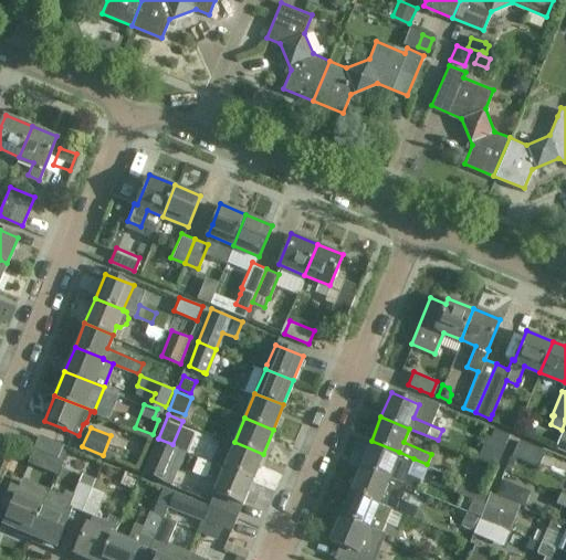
[(499,436),(493,450),(501,452),(510,432),(502,430),(499,436)]
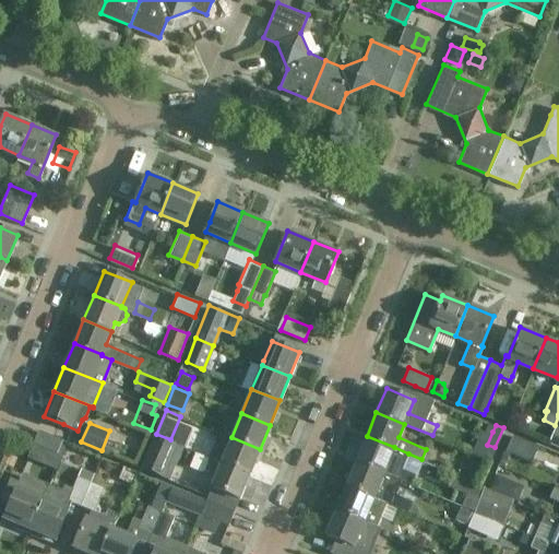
[(558,426),(555,425),(548,441),(558,446),(558,426)]
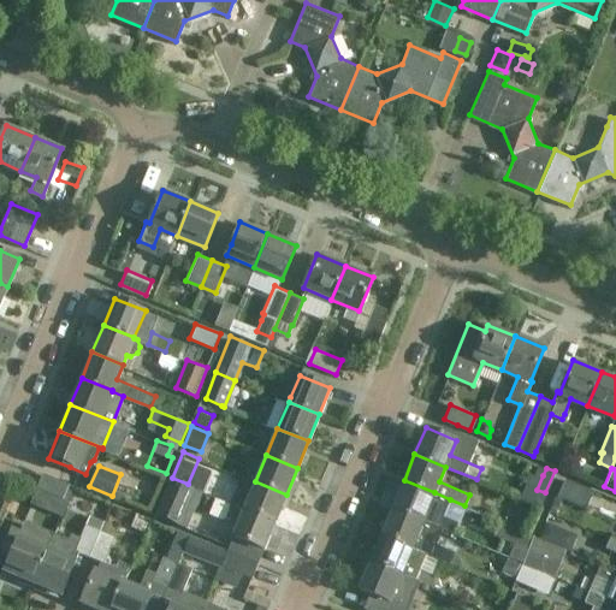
[(37,485),(63,497),(69,483),(42,472),(37,485)]
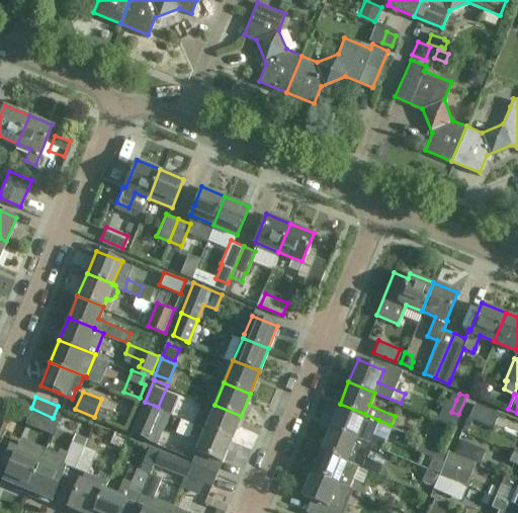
[(500,411),(475,401),(468,416),(466,415),(460,429),(466,431),(472,418),(493,426),(500,411)]
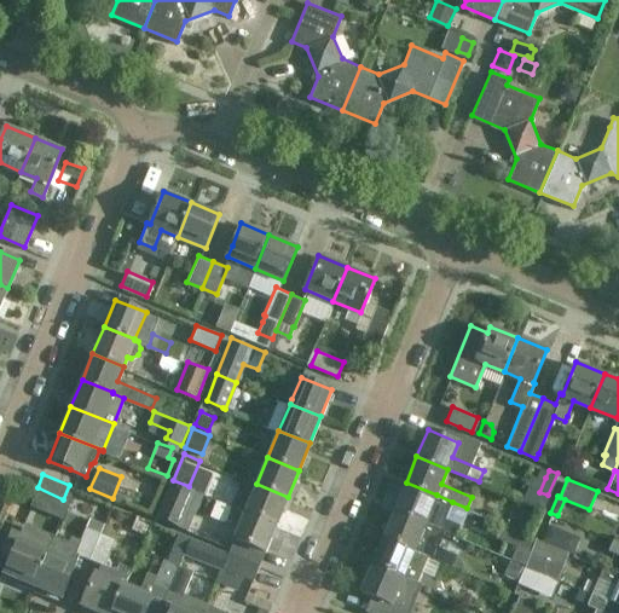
[(172,480),(157,515),(186,527),(201,492),(173,480),(172,480)]
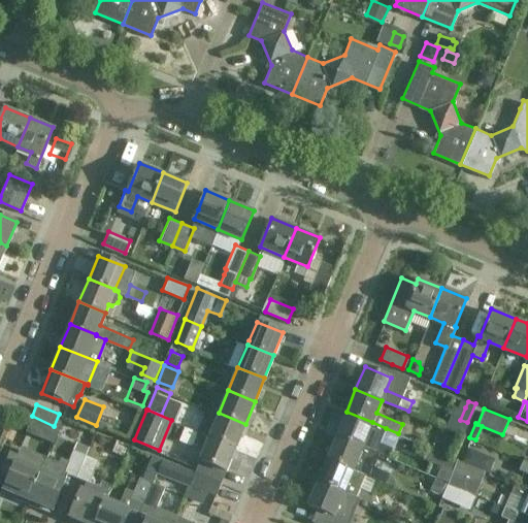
[(347,412),(336,435),(363,446),(380,452),(389,456),(393,447),(381,442),(386,428),(372,422),(347,412)]
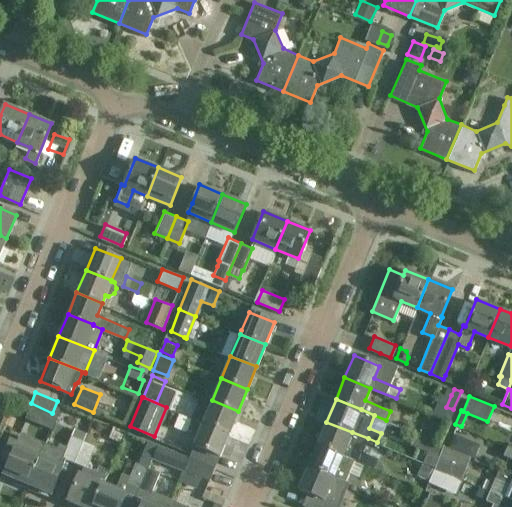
[(203,422),(228,433),(238,411),(212,400),(203,422)]
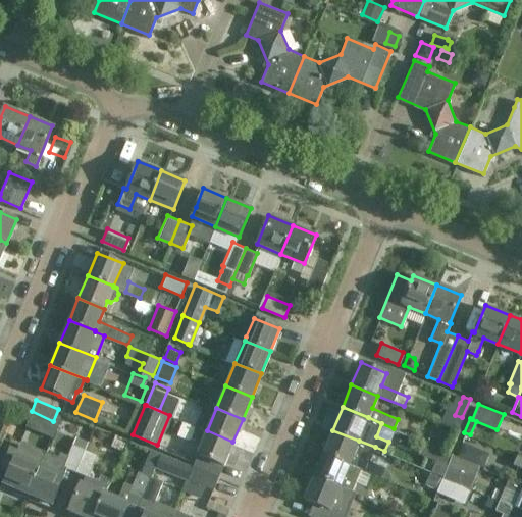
[(76,417),(63,411),(58,422),(71,427),(76,417)]
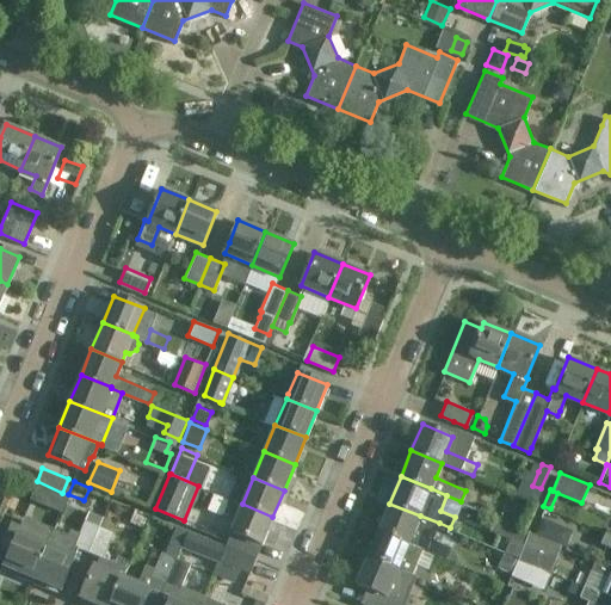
[(228,498),(211,491),(207,502),(224,510),(228,498)]
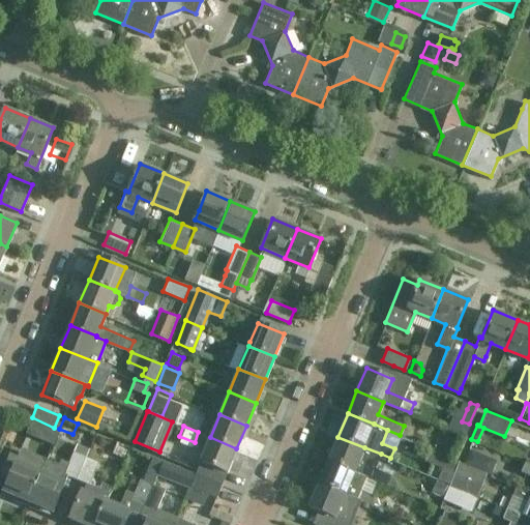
[(201,461),(208,463),(227,471),(236,448),(210,437),(201,461)]
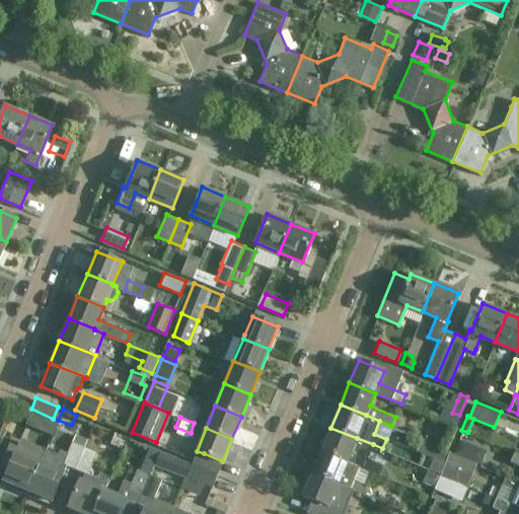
[(357,438),(330,428),(321,449),(348,460),(360,465),(379,473),(383,464),(368,457),(373,444),(357,438)]
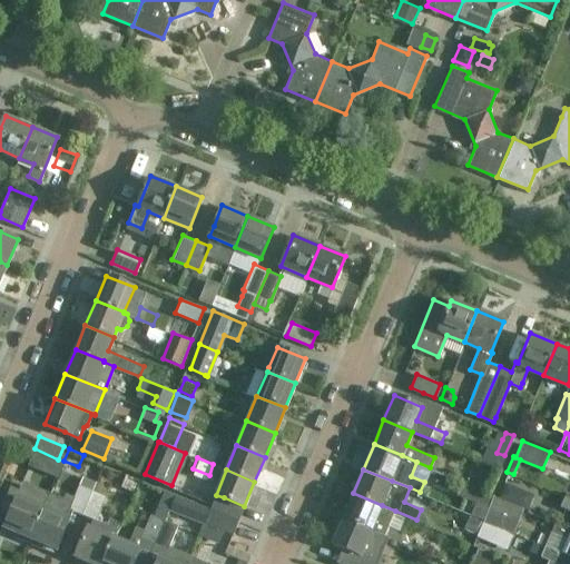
[(125,472),(120,485),(133,491),(138,480),(138,477),(125,472)]
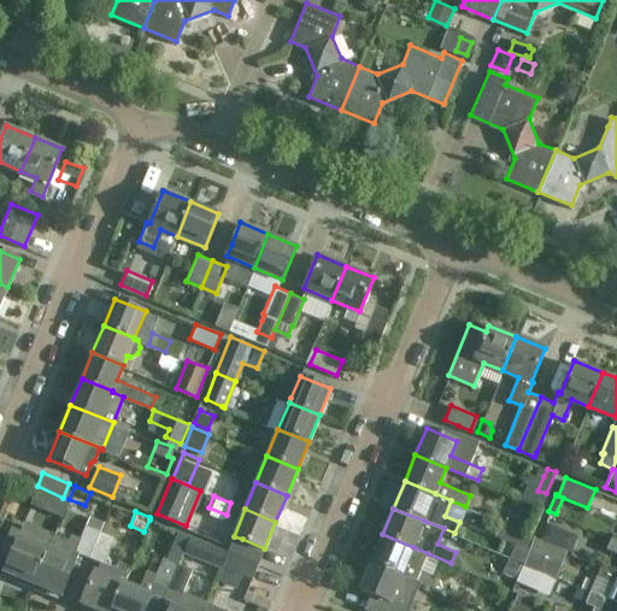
[(546,521),(539,539),(552,544),(552,542),(566,548),(570,550),(577,534),(546,521)]
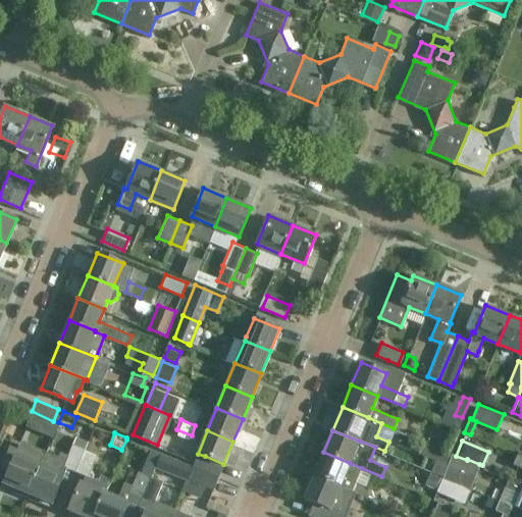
[(4,483),(28,493),(45,451),(21,442),(17,450),(10,447),(5,458),(13,461),(4,483)]
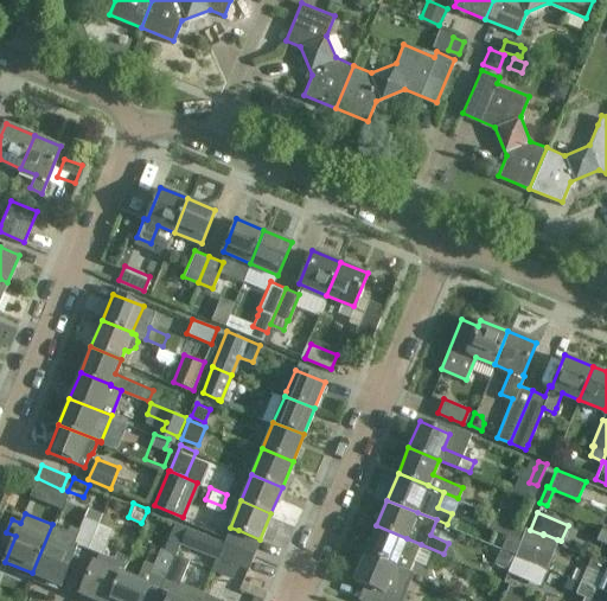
[(77,542),(88,547),(98,522),(84,516),(76,534),(52,524),(32,573),(59,584),(77,542)]
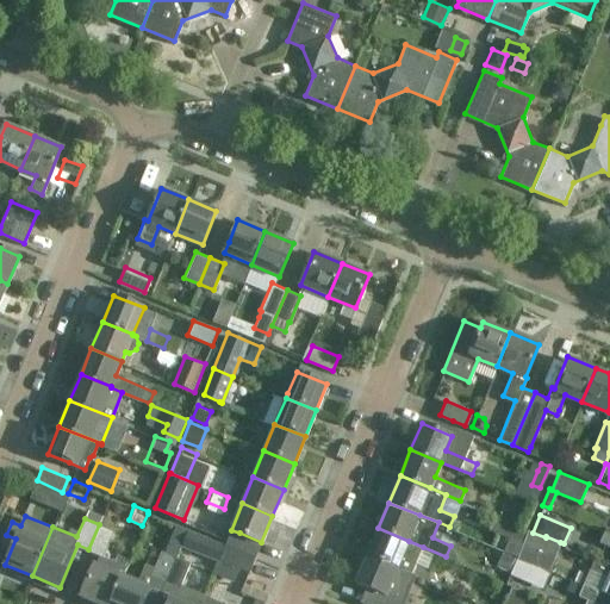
[(112,529),(99,524),(88,549),(103,555),(112,529)]
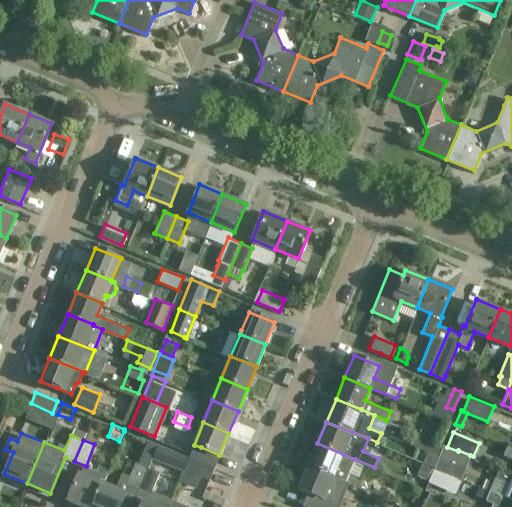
[(317,443),(308,466),(333,476),(334,475),(342,479),(349,482),(367,489),(371,481),(349,471),(355,459),(343,454),(317,443)]
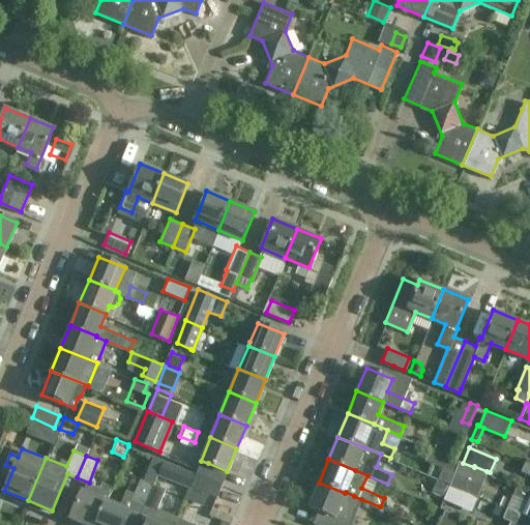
[(460,461),(450,484),(464,490),(477,495),(487,471),(474,466),(474,467),(463,463),(460,461)]
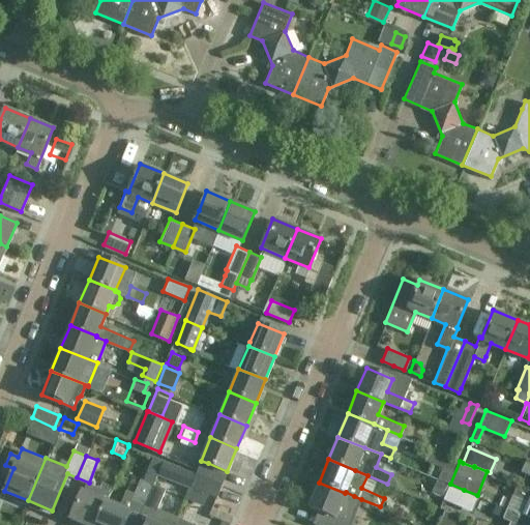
[(529,462),(524,461),(520,470),(529,474),(529,462)]
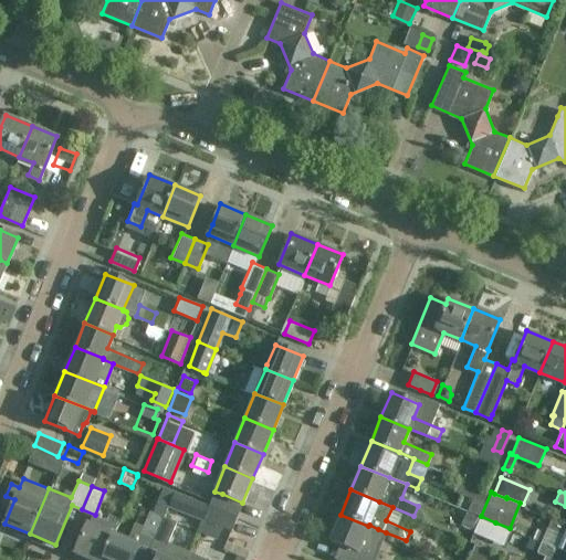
[(190,502),(185,516),(198,521),(203,507),(190,502)]
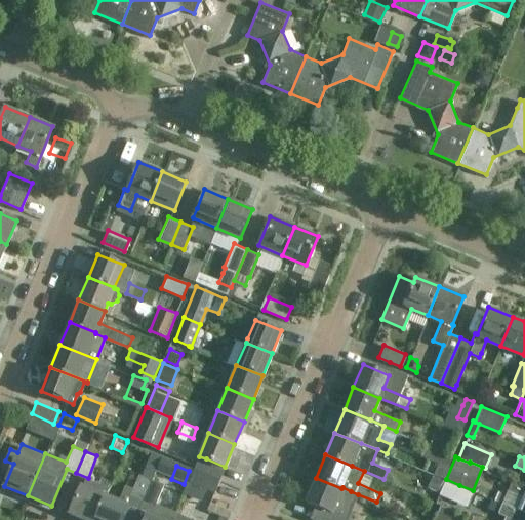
[(196,468),(190,480),(186,491),(197,496),(202,485),(214,490),(220,478),(196,468)]
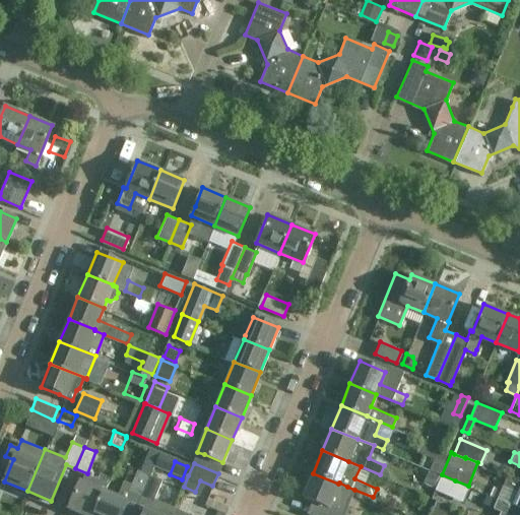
[(109,483),(108,483),(93,514),(121,514),(123,511),(132,514),(149,473),(138,468),(132,483),(124,479),(118,495),(106,490),(109,483)]
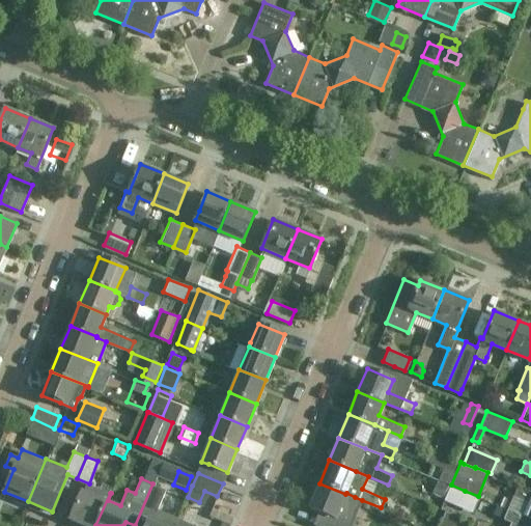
[(436,478),(431,490),(443,494),(447,482),(439,479),(436,478)]
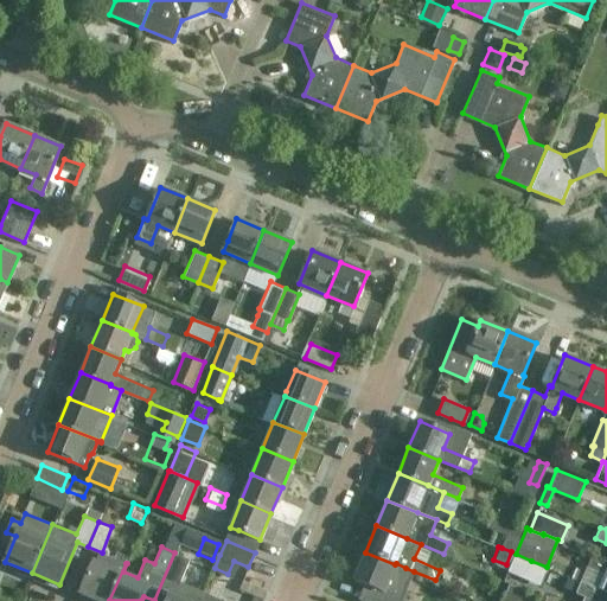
[(81,593),(100,600),(109,600),(126,563),(98,552),(96,561),(94,560),(81,593)]
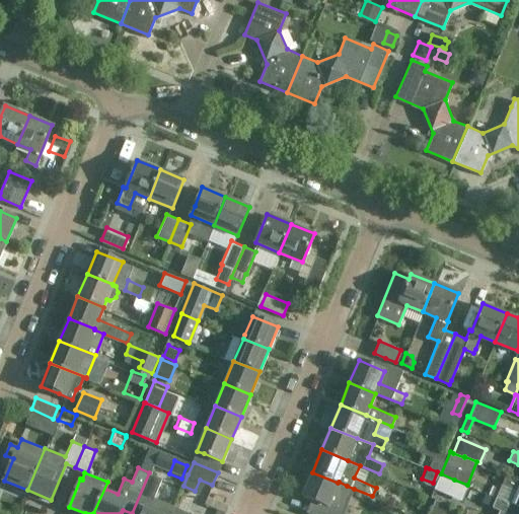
[(169,513),(173,506),(153,497),(162,478),(149,472),(132,513),(169,513)]
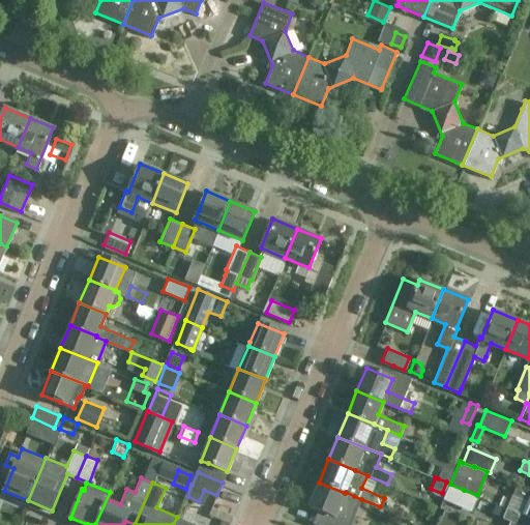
[(346,492),(345,493),(319,483),(308,505),(320,509),(314,523),(318,524),(355,524),(351,523),(361,499),(354,496),(346,492)]
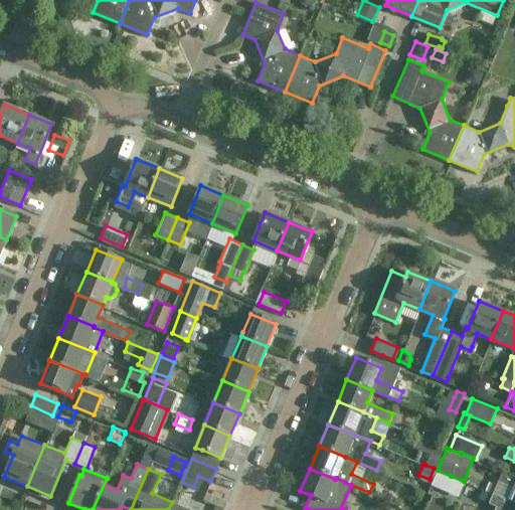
[(514,474),(502,470),(499,476),(498,480),(512,485),(507,498),(514,501),(514,474)]
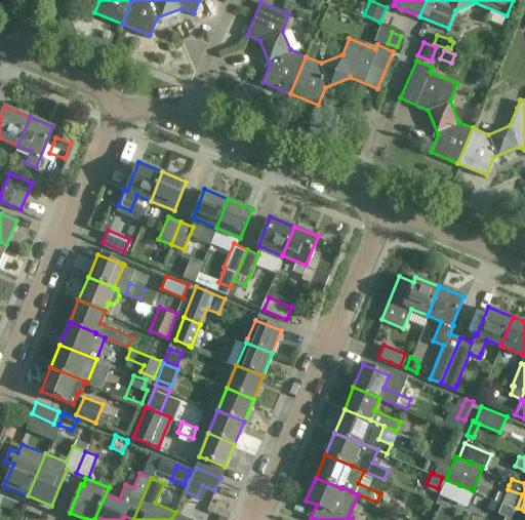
[(394,500),(391,508),(401,513),(404,505),(394,500)]
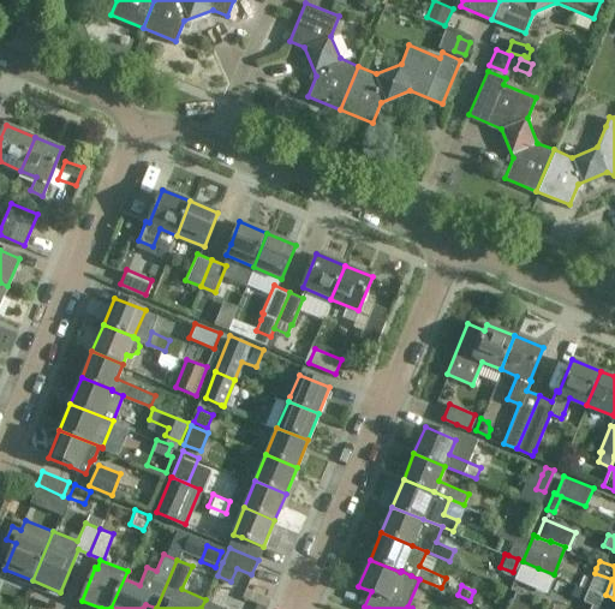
[(614,608),(614,598),(605,595),(587,587),(583,601),(604,608),(614,608)]
